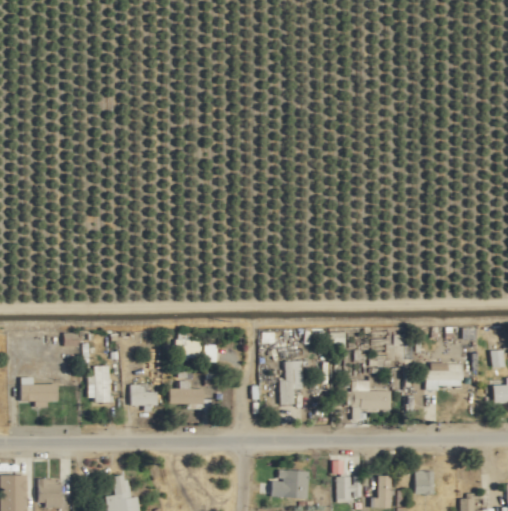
[(217,345),(204,344),(204,362),(217,362),(217,345)]
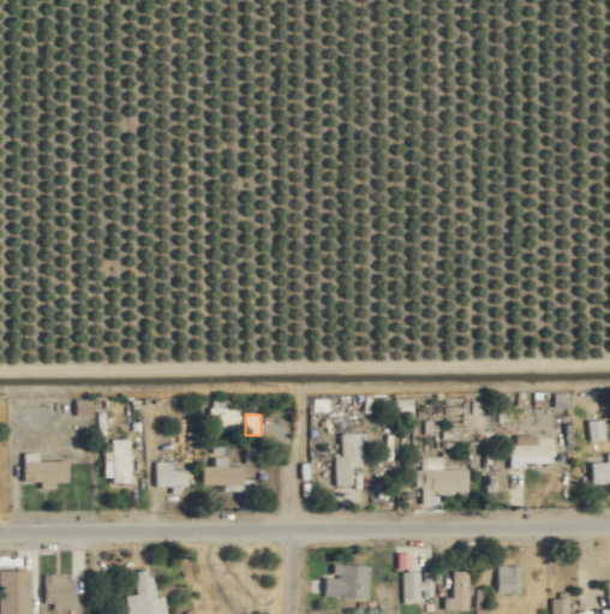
[(605,421),(590,422),(591,442),(608,441),(605,421)]
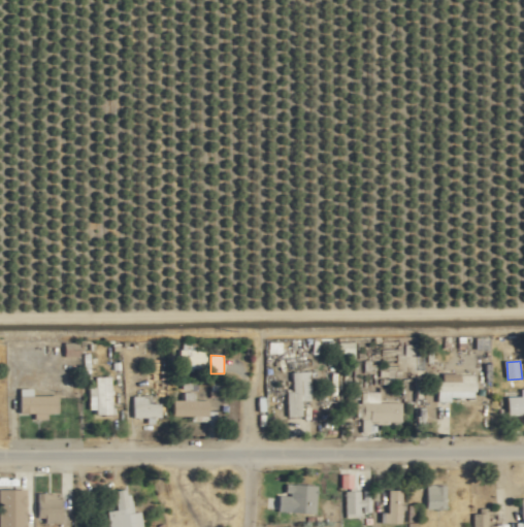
[(313,372),(294,372),(294,392),(289,392),(290,417),(303,417),(303,401),(314,401),(313,372)]
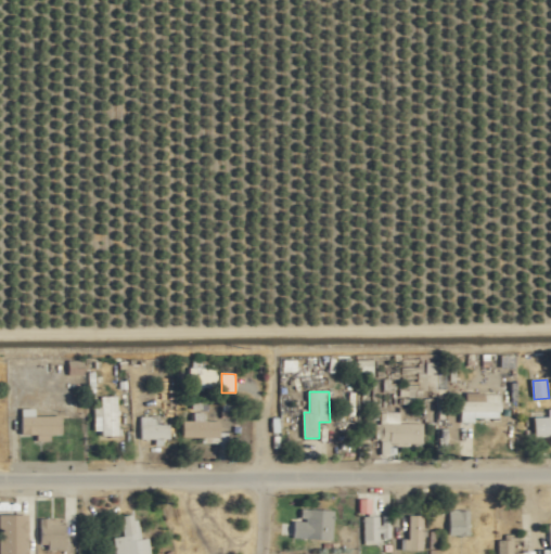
[(462,401),(462,423),(475,423),(475,419),(501,419),(502,394),(468,394),(468,401),(462,401)]
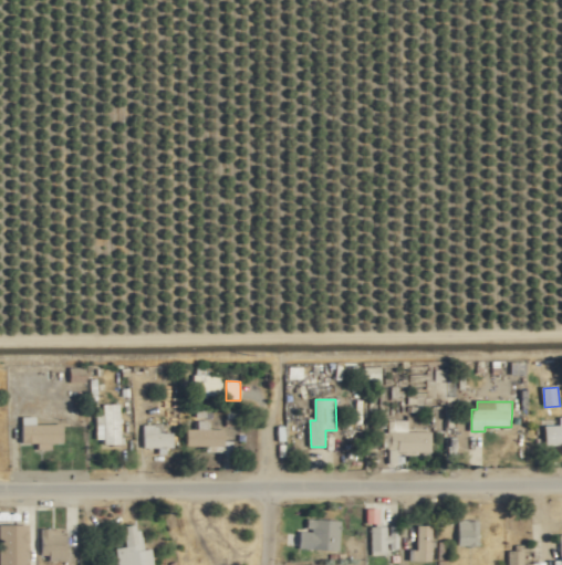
[(121,404),(103,404),(104,415),(96,416),(97,443),(122,443),(121,404)]
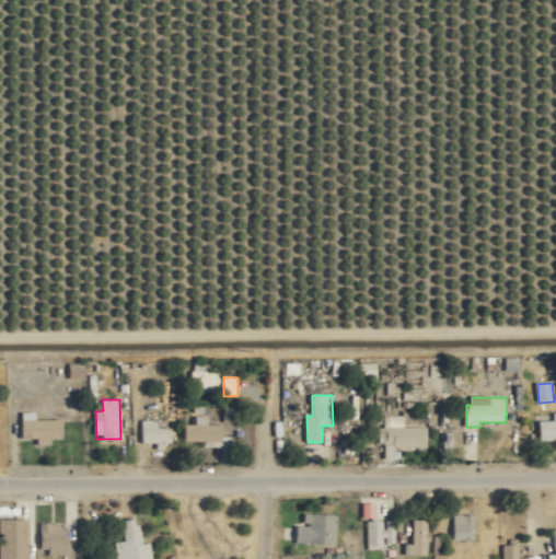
[(37,420),(36,412),(22,412),(23,439),(41,439),(41,445),(53,444),(53,439),(64,439),(64,419),(37,420)]
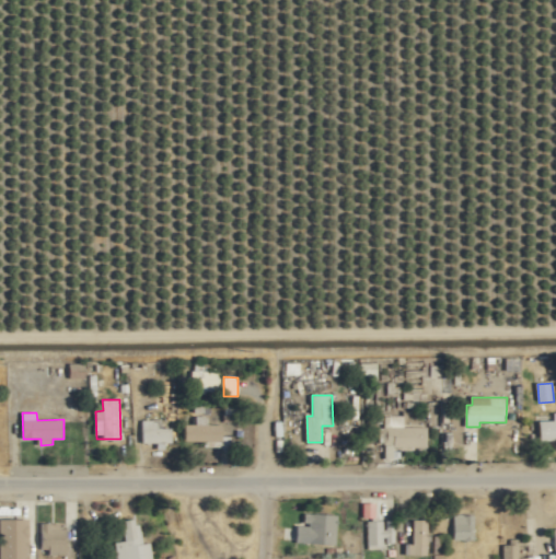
[(555,412),(555,421),(541,421),(541,442),(555,441),(555,412)]
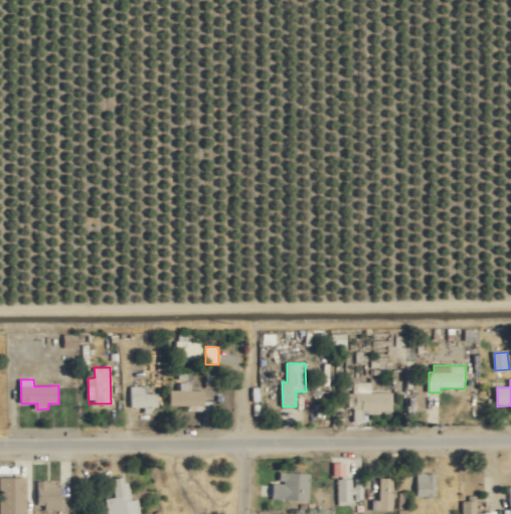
[(205,391),(191,391),(191,383),(180,382),(180,390),(171,390),(171,406),(205,406),(205,391)]
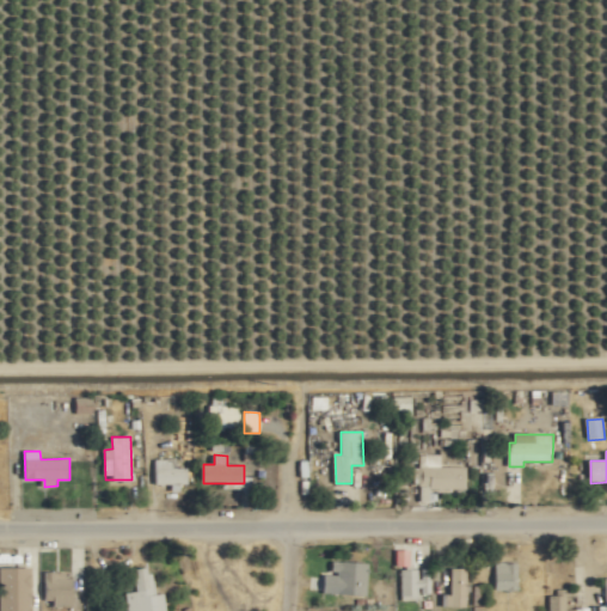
[(442,456),(421,454),(421,468),(415,468),(415,488),(467,489),(467,468),(442,466),(442,456)]
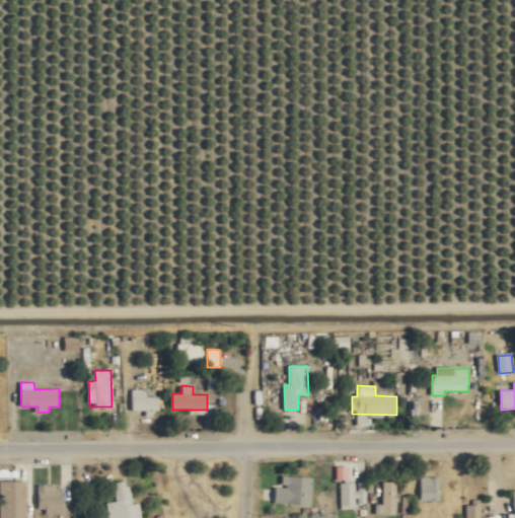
[(133,390),(133,412),(150,412),(160,412),(160,397),(151,397),(151,389),(133,390)]
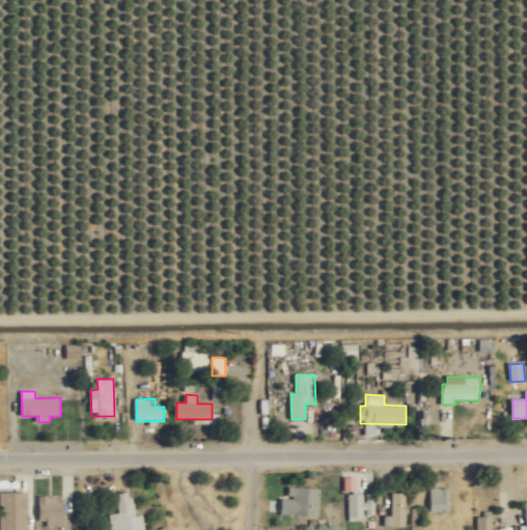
[(321,489),(289,487),(289,498),(282,498),(282,515),(321,517),(321,489)]
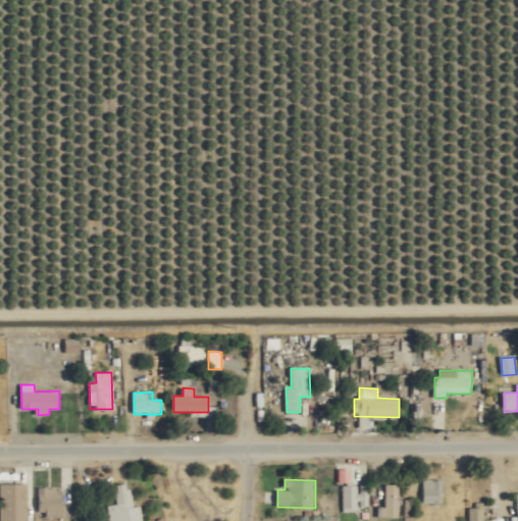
[(424,505),(444,505),(444,480),(423,480),(424,505)]
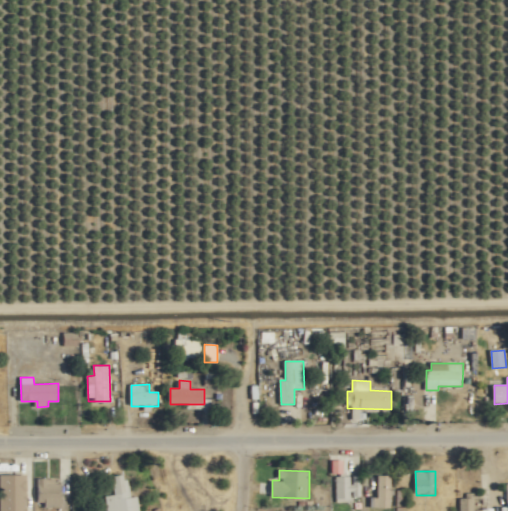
[(0,484),(0,510),(27,510),(27,475),(0,474),(0,484)]
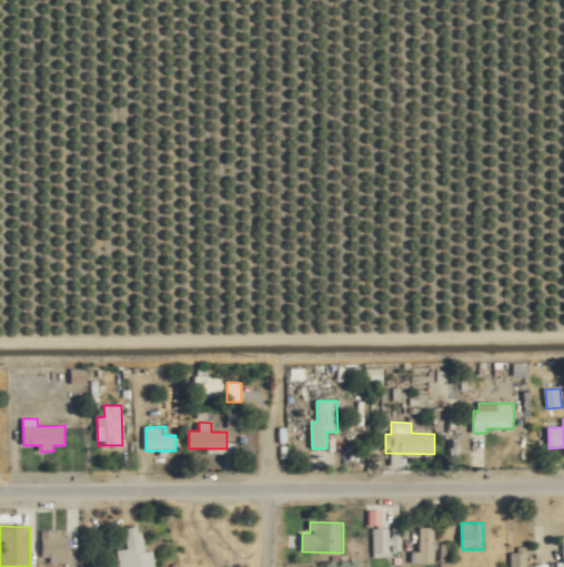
[(155,566),(153,550),(144,553),(141,526),(126,528),(128,549),(118,550),(119,566),(155,566)]
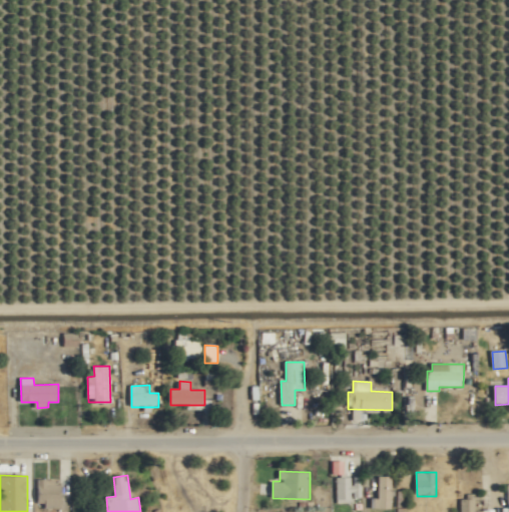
[(394,477),(380,476),(379,499),(375,499),(375,509),(393,509),(394,477)]
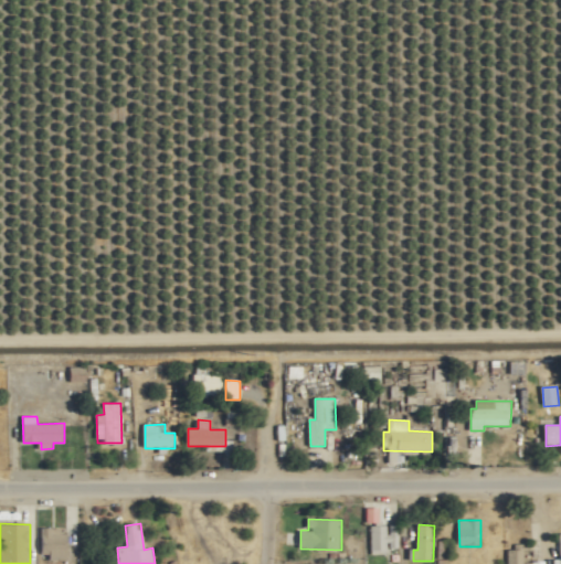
[(400,525),(389,525),(389,527),(372,525),(372,555),(389,555),(389,549),(400,550),(400,525)]
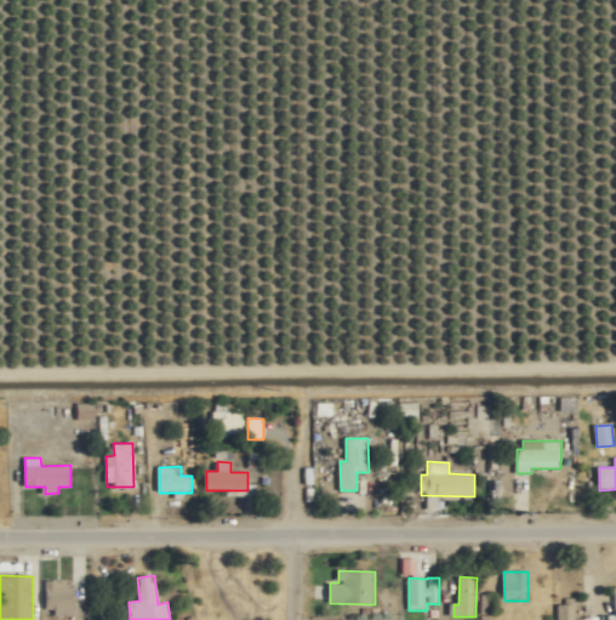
[(75,582),(46,582),(45,614),(75,615),(75,582)]
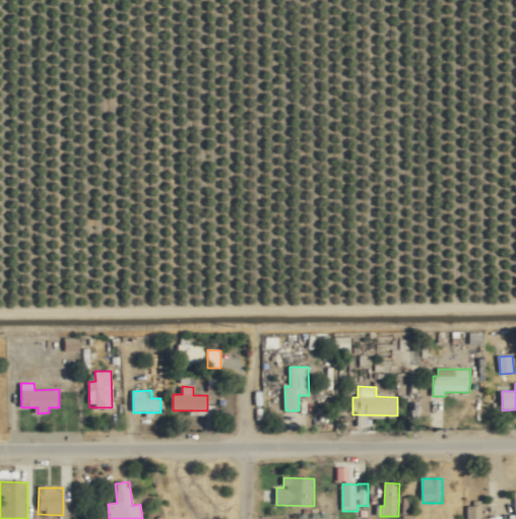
[(492,518),(482,518),(482,503),(467,503),(467,518),(492,518)]
